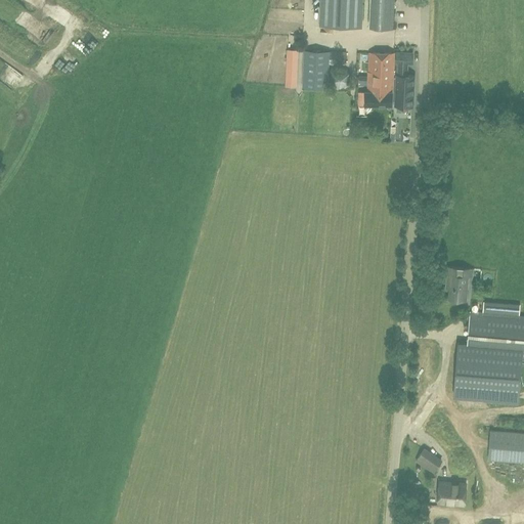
[(361,29),(362,16),(362,0),(320,0),(320,27),(361,29)]
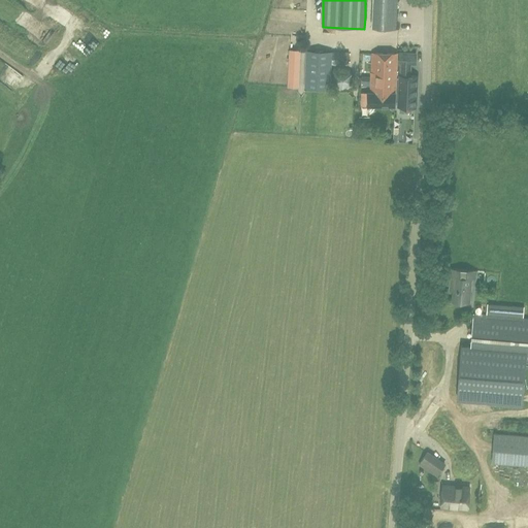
[(373,0),(373,12),(372,29),(396,30),(397,0),(373,0)]
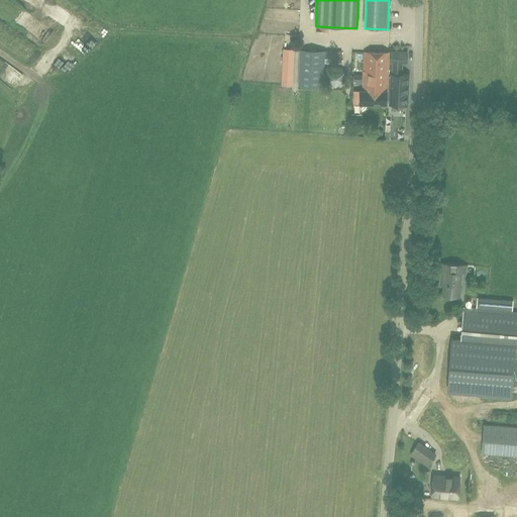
[(294,49),(284,48),(282,86),(293,86),(294,49)]
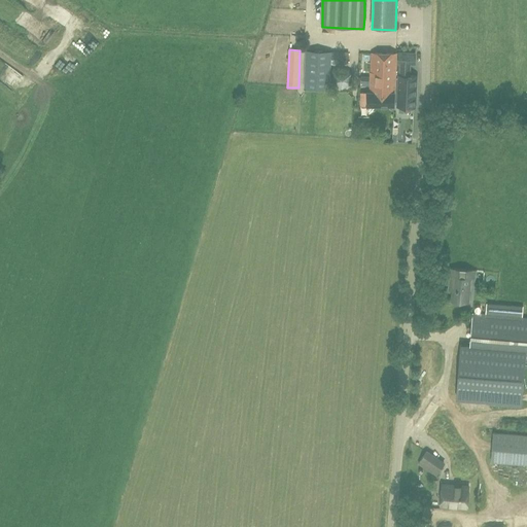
[(332,51),(307,50),(305,88),(329,90),(330,65),(348,66),(349,51),(332,51)]
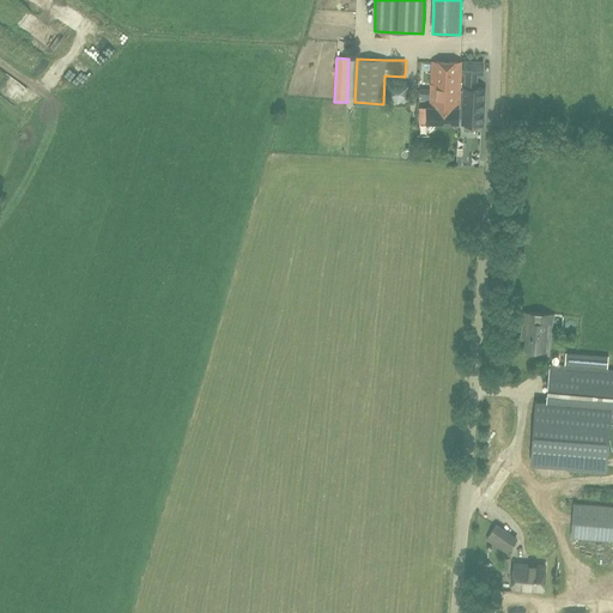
[(428,123),(459,123),(459,108),(461,62),(432,61),(430,107),(428,107),(428,123)]
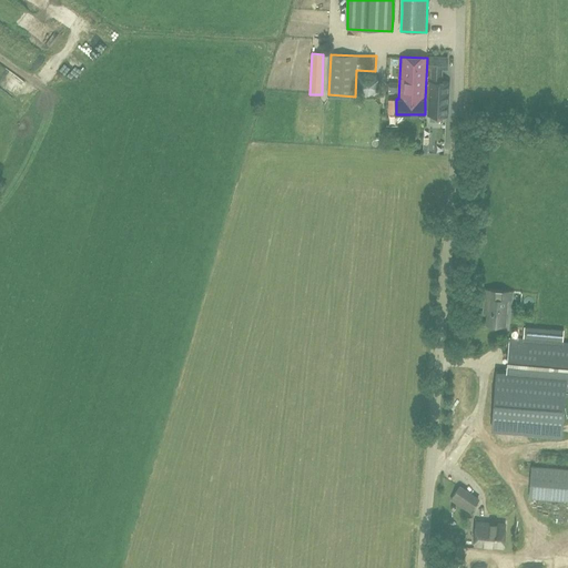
[(428,114),(447,115),(449,82),(443,82),(443,69),(447,69),(447,58),(429,57),(429,68),(432,68),(430,81),(429,81),(428,114)]
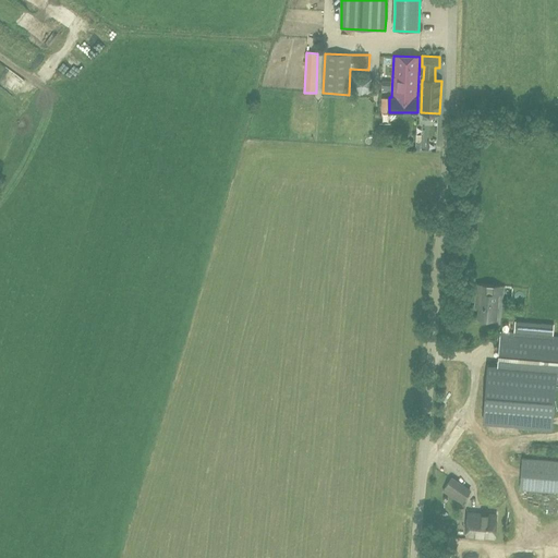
[(477,319),(496,320),(498,294),(502,295),(504,287),(481,284),(480,293),(476,292),(475,301),(480,301),(477,319)]
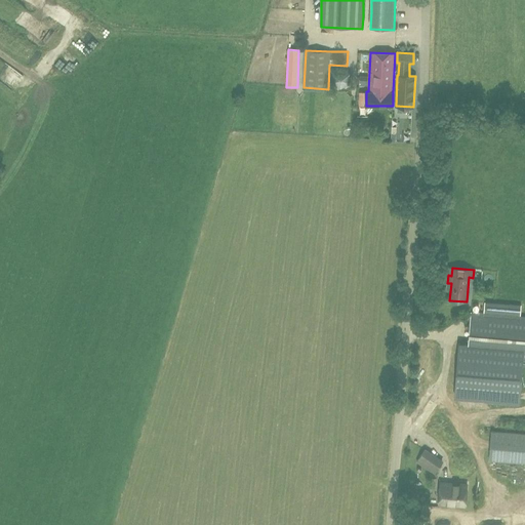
[(524,316),(520,316),(521,306),(484,303),(483,313),(471,312),(469,344),(459,344),(455,396),(519,401),(522,361),(524,361),(524,316)]
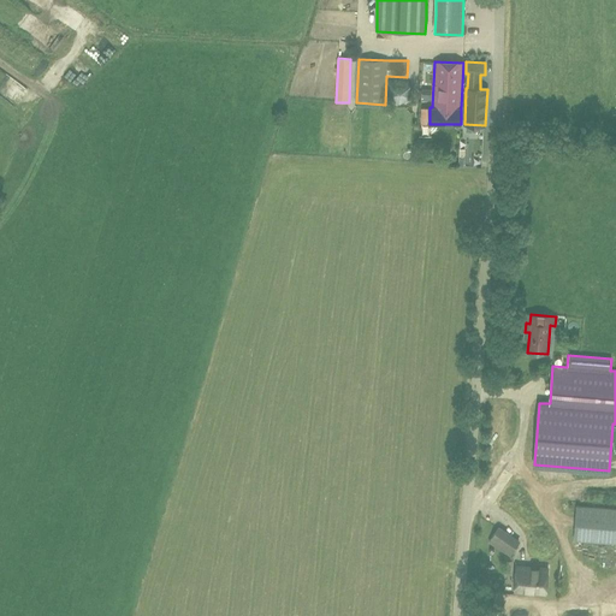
[(615,508),(576,505),(574,540),(615,543),(615,508)]
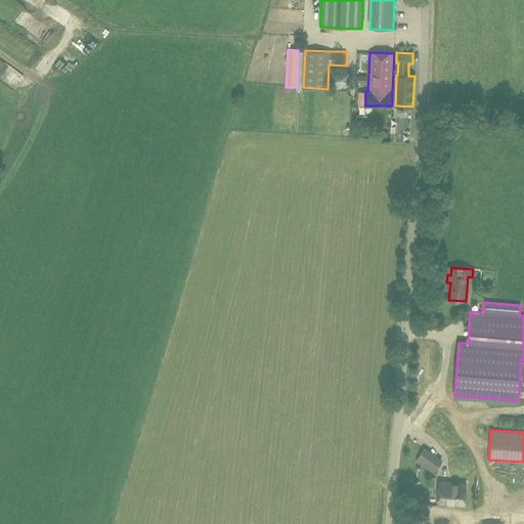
[(445,459),(452,466),(462,456),(454,449),(445,459)]
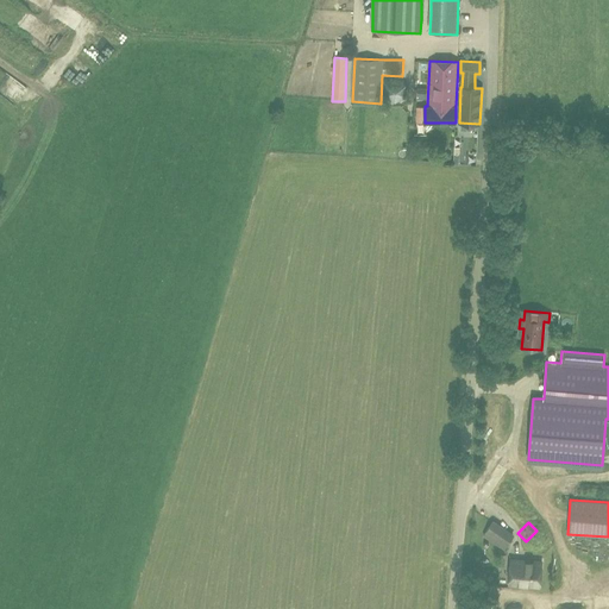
[(512,538),(493,525),(484,537),(503,550),(512,538)]
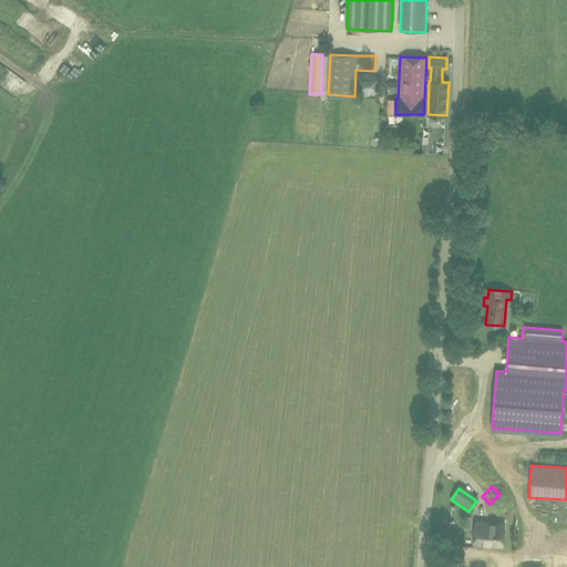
[(474,544),(486,544),(486,543),(491,544),(491,545),(502,546),(504,524),(492,523),(492,525),(487,524),(487,523),(476,522),(474,544)]
